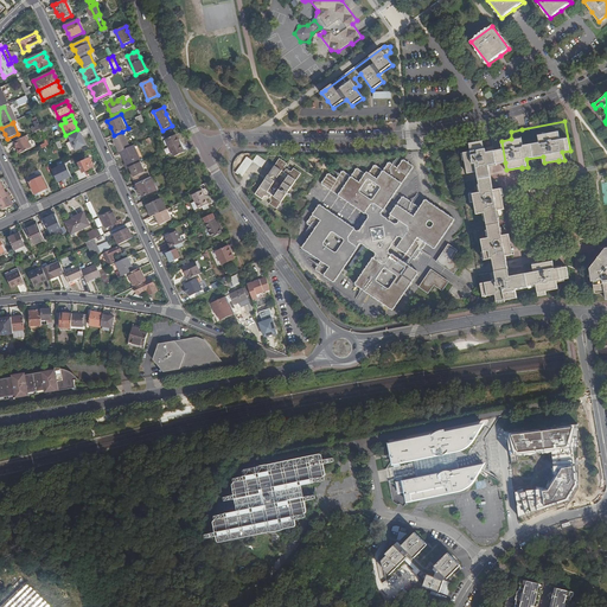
[(82,136),(80,132),(69,136),(75,151),(85,146),(83,140),(82,136)]
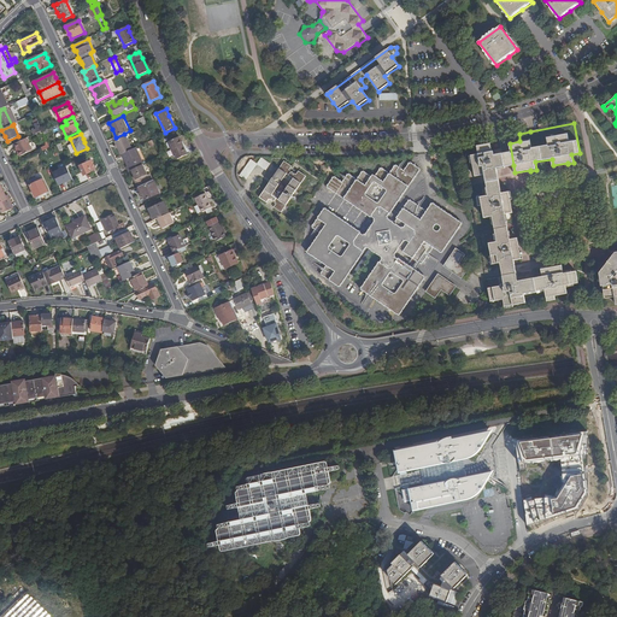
[(117,148),(121,154),(122,154),(131,150),(124,134),(116,137),(113,139),(117,148)]
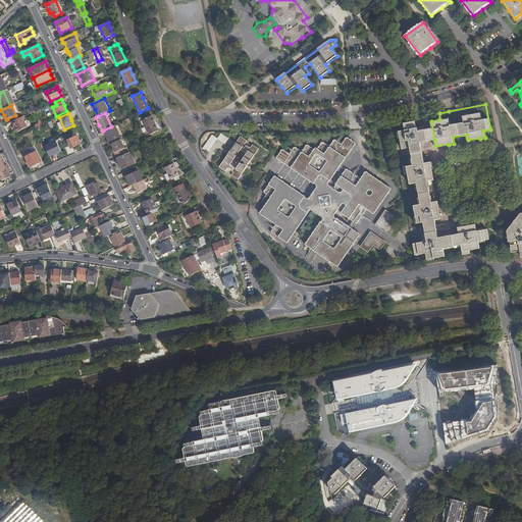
[(154,121),(152,116),(143,120),(150,135),(159,132),(154,121)]
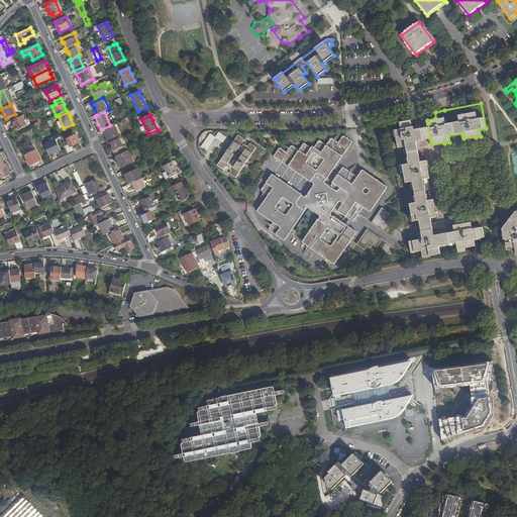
[(27,127),(22,116),(12,121),(14,125),(15,127),(15,128),(16,131),(27,127)]
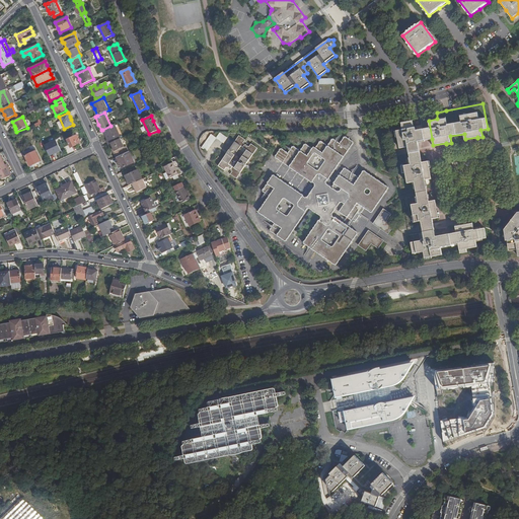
[(425,141),(422,122),(421,120),(401,123),(403,130),(397,131),(400,148),(409,147),(412,164),(404,166),(408,183),(415,182),(419,203),(412,205),(415,222),(422,221),(422,226),(425,239),(422,239),(422,240),(412,242),(414,253),(425,252),(426,257),(442,254),(441,247),(447,245),(448,247),(452,246),(451,244),(458,243),(460,253),(467,252),(467,248),(477,246),(476,240),(487,238),(485,228),(474,229),(473,223),(455,227),(456,233),(436,236),(434,224),(433,219),(439,218),(436,200),(430,201),(426,179),(432,178),(430,166),(430,161),(423,162),(419,142),(425,141)]
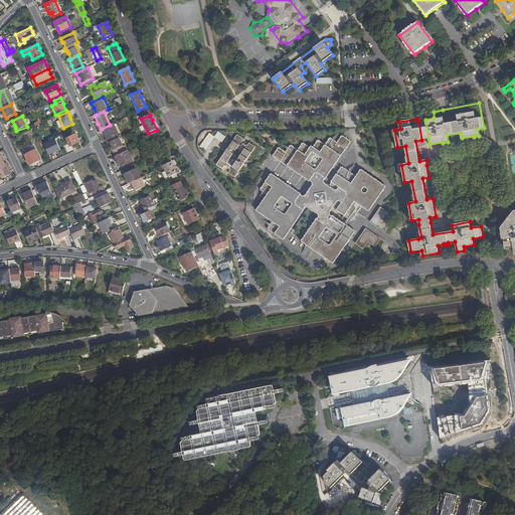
[(418,121),(421,140),(425,139),(428,138),(425,120),(421,120),(418,121)]
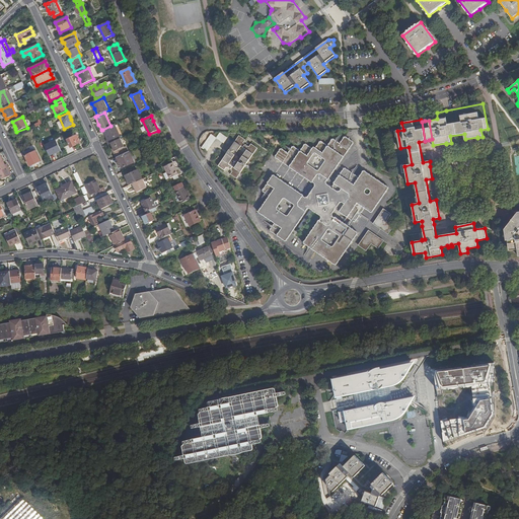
[(106,137),(109,144),(110,143),(120,139),(121,139),(115,125),(110,126),(102,130),(106,137)]
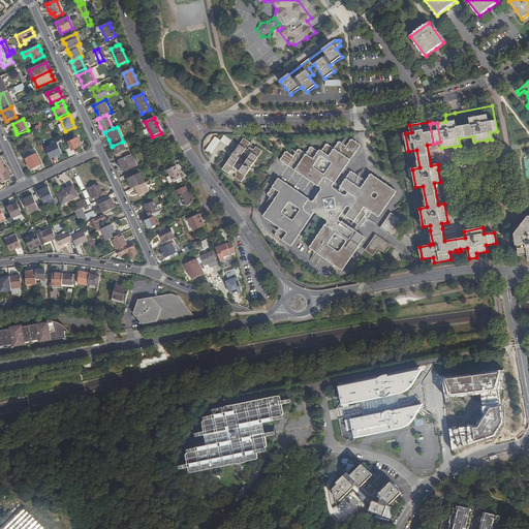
[(222,141),(215,136),(207,152),(213,155),(221,141),(228,145),(231,139),(225,135),(222,141)]
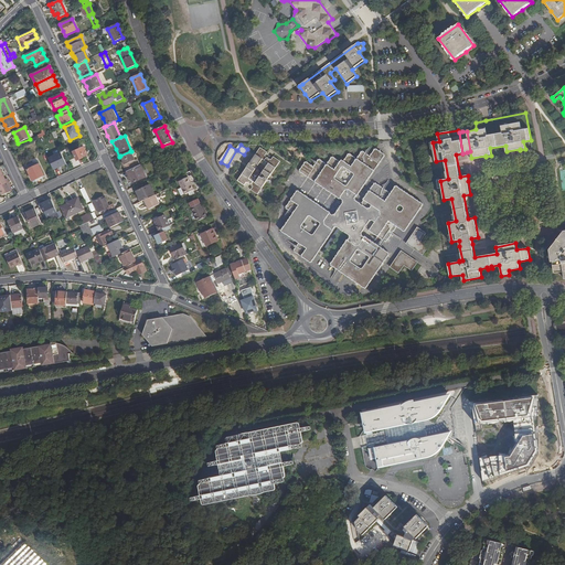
[(87,155),(84,148),(73,152),(77,161),(82,159),(83,159),(82,158),(87,155)]
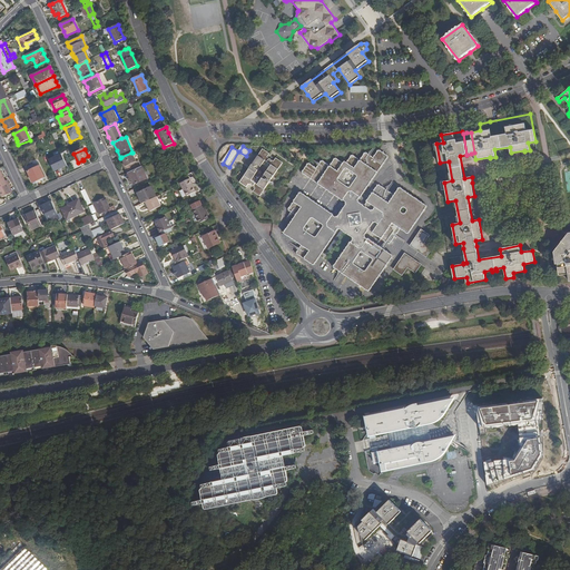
[(269,159),(268,159),(269,158),(267,157),(271,154),(263,149),(241,183),(247,187),(249,184),(251,185),(252,184),(252,185),(252,186),(253,187),(254,186),(255,186),(255,187),(256,188),(254,192),(257,194),(261,196),(283,163),(276,158),(274,161),(273,160),(272,161),(271,161),(272,160),(271,159),(269,159)]
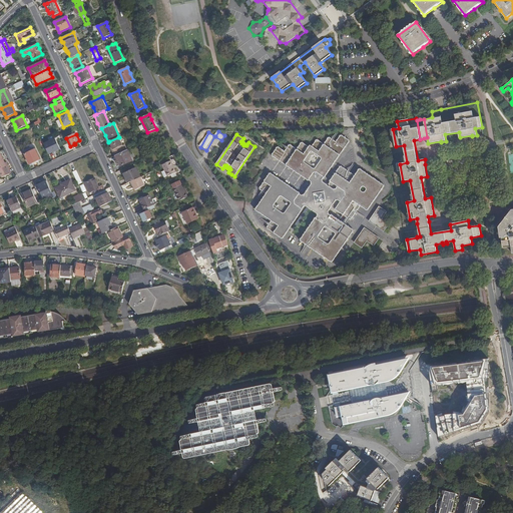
[(333,262),(355,230),(347,224),(351,219),(361,205),(368,210),(385,185),(360,168),(355,175),(341,166),(331,181),(339,186),(336,190),(322,180),(324,177),(325,178),(350,140),(342,135),(341,135),(337,142),(329,137),(325,144),(318,139),(313,146),(311,145),(310,147),(302,142),(297,149),(290,144),(286,151),(278,146),(273,155),(309,180),(310,179),(313,182),(304,196),(301,193),(271,172),(260,188),(267,193),(255,209),(272,220),(267,227),(283,238),(304,208),(303,208),(306,205),(319,214),(317,217),(316,217),(301,240),(333,262)]
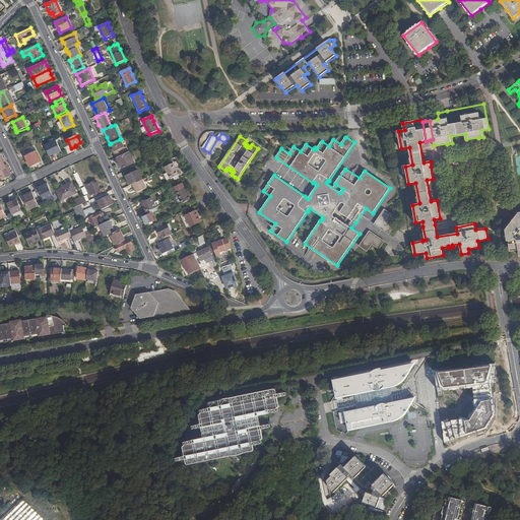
[(124,147),(120,139),(111,143),(112,146),(113,148),(115,152),(123,148),(124,147)]
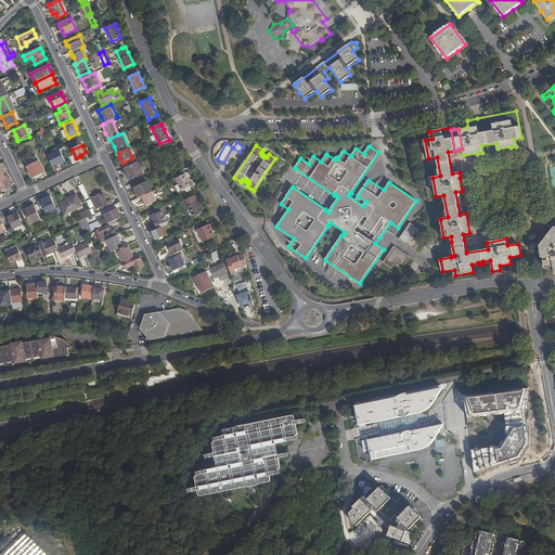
[(60,150),(48,156),(53,167),(60,165),(65,162),(60,150)]
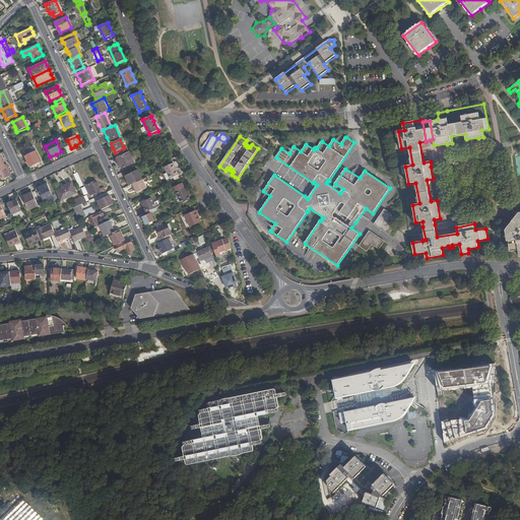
[(41,163),(34,148),(23,152),(29,167),(36,165),(41,163)]
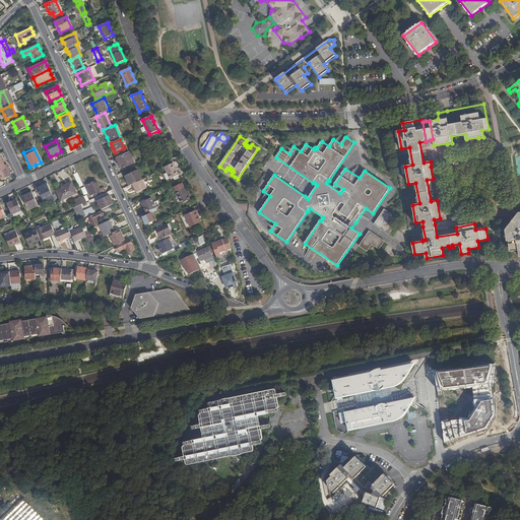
[(115,155),(116,158),(117,158),(126,154),(124,150),(115,155)]
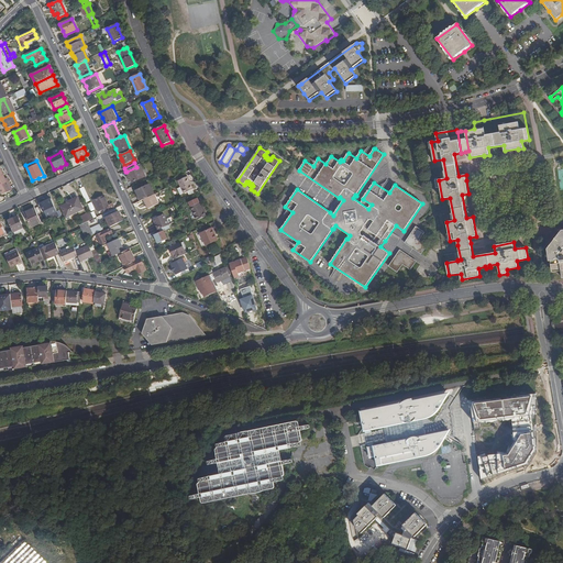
[(145,177),(140,165),(136,167),(127,172),(128,173),(130,178),(131,180),(133,184),(145,177)]
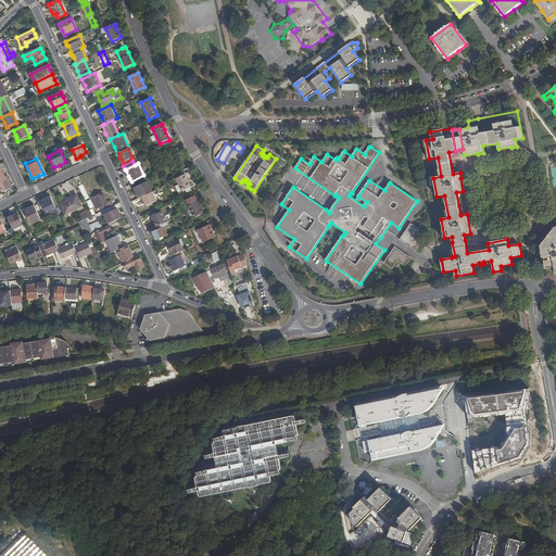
[(1,168),(0,166),(0,188),(2,192),(5,191),(11,189),(5,178),(7,178),(7,176),(5,177),(1,168)]
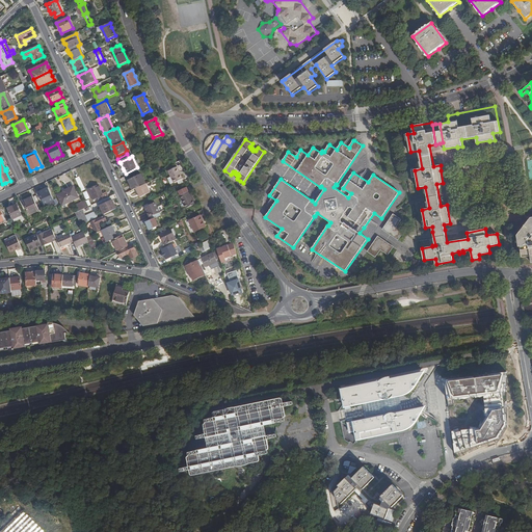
[(181,174),(178,167),(168,171),(175,183),(183,179),(181,174)]
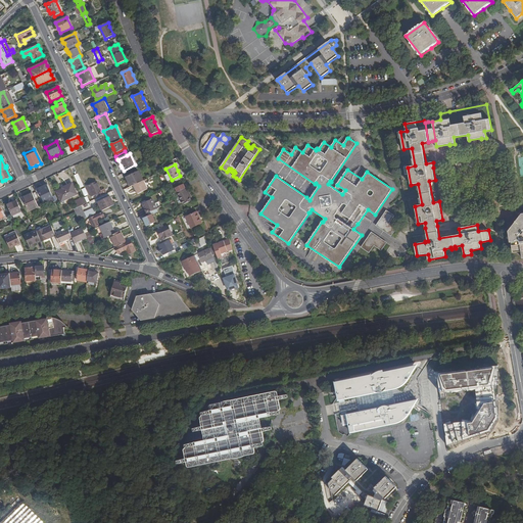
[(129,182),(131,187),(134,186),(143,182),(138,172),(127,178),(129,182)]
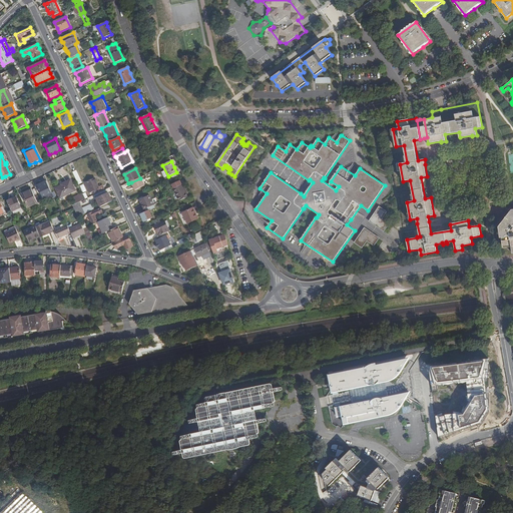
[(76,171),(72,172),(78,185),(82,183),(76,171)]
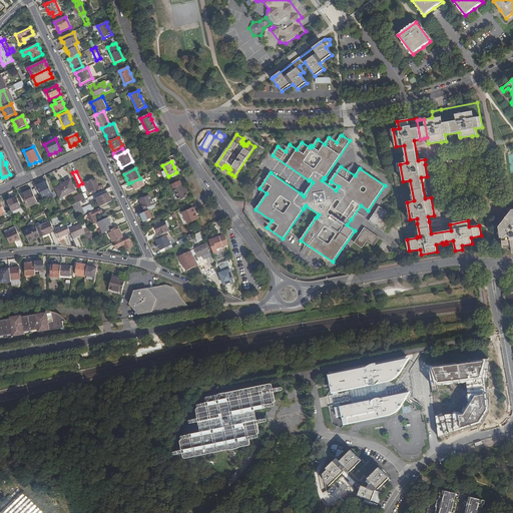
[(135,189),(135,191),(144,187),(140,178),(131,182),(135,189)]
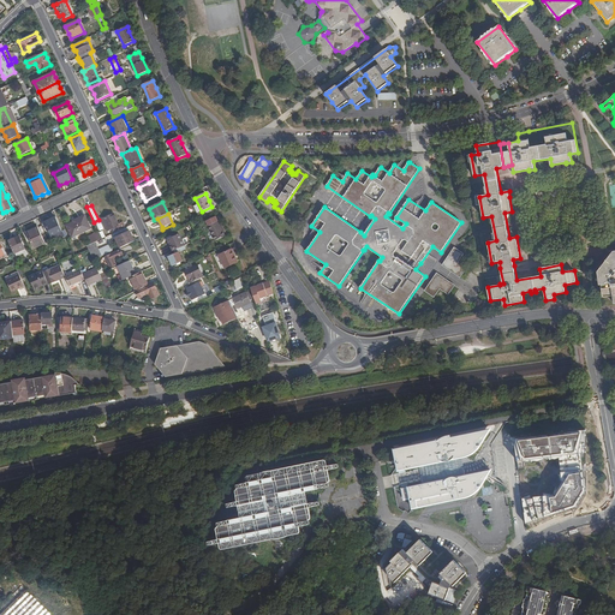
[(113,230),(115,234),(126,228),(125,226),(124,224),(119,226),(113,215),(102,220),(108,232),(113,230)]
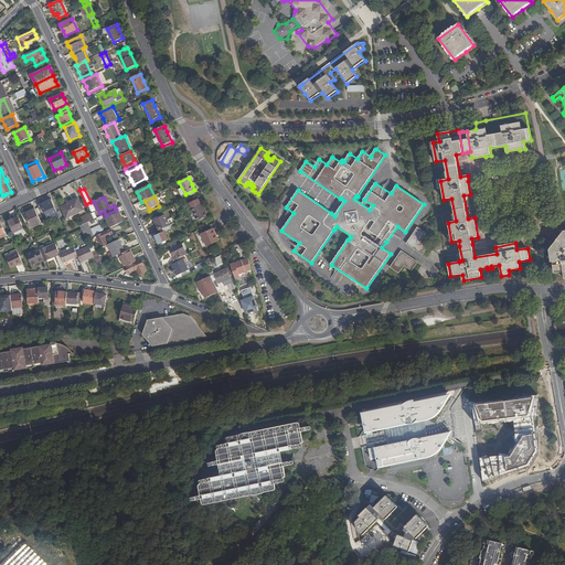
[(83,211),(77,199),(73,201),(68,202),(68,204),(62,208),(66,219),(83,211)]
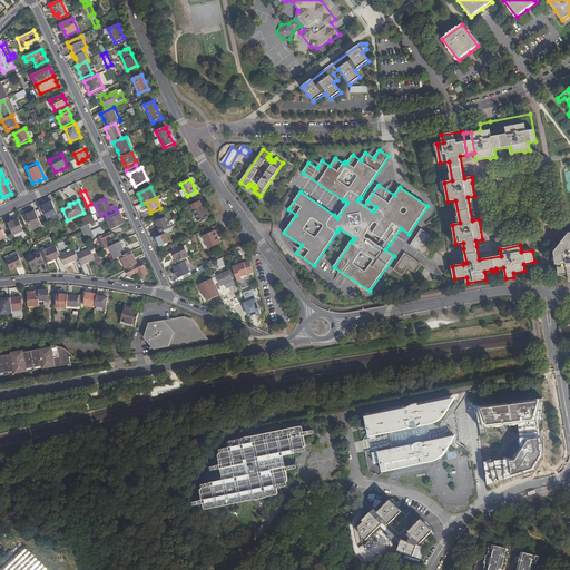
[(203,205),(199,200),(190,205),(199,223),(208,218),(207,215),(205,209),(203,205)]
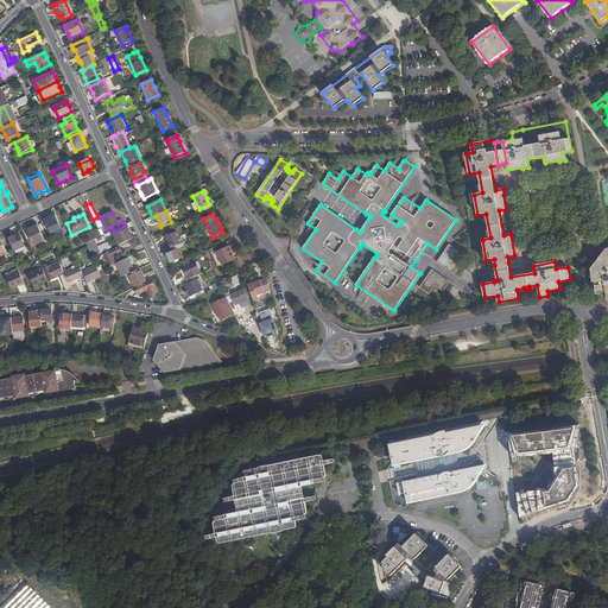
[(62,229),(55,215),(50,217),(44,220),(51,234),(57,232),(62,229)]
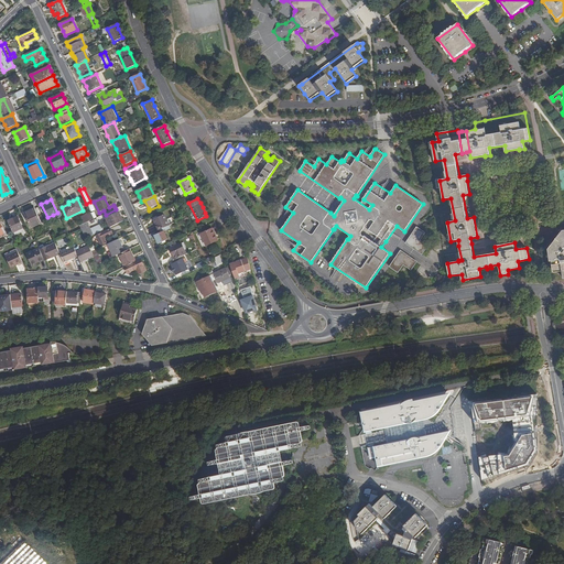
[(39,225),(32,210),(29,212),(24,214),(31,228),(39,225)]
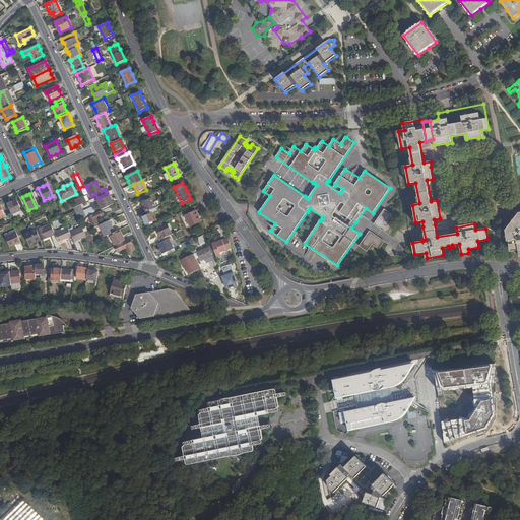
[(98,202),(102,210),(115,204),(113,200),(111,195),(98,202)]
